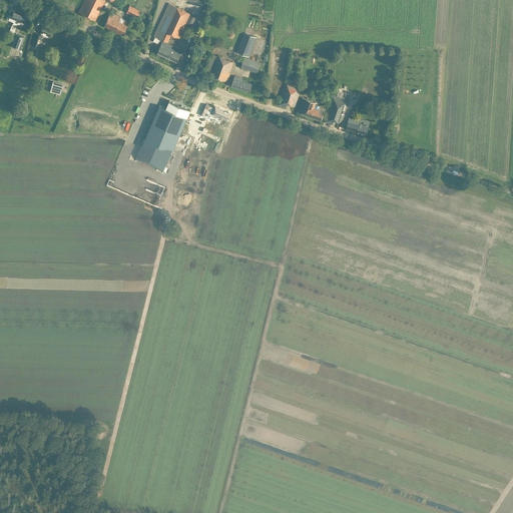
[(95,20),(97,16),(104,0),(84,0),(78,12),(95,20)]
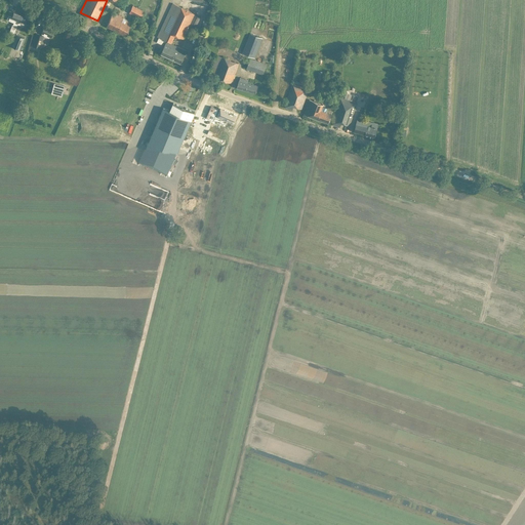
[(184,39),(190,27),(195,14),(195,13),(173,3),(157,37),(162,39),(161,40),(166,42),(161,53),(167,56),(171,47),(169,47),(171,43),(175,35),(184,39)]
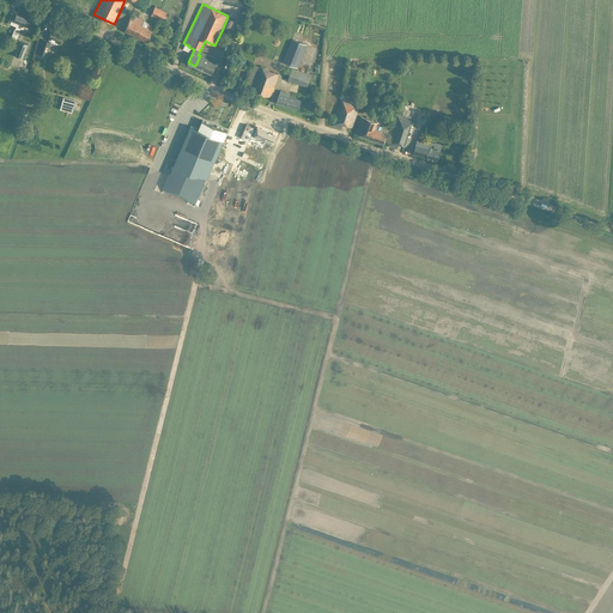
[(151,14),(164,22),(168,13),(155,6),(151,14)]
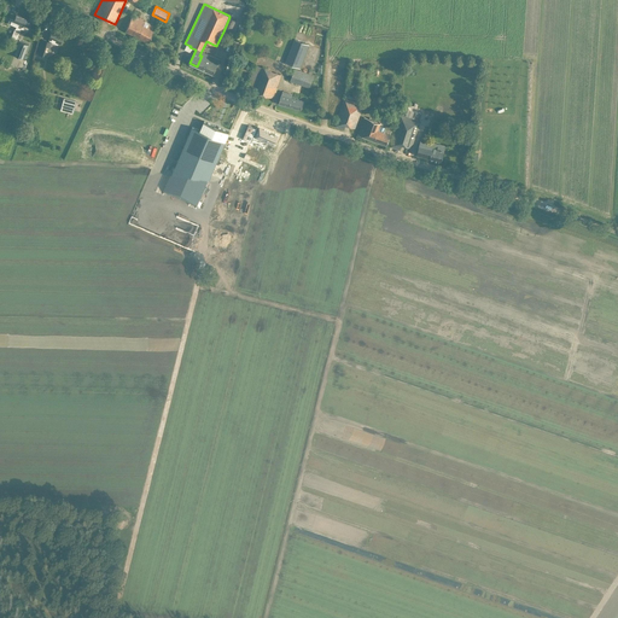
[(149,42),(151,38),(157,27),(143,19),(144,19),(134,13),(126,30),(149,42)]
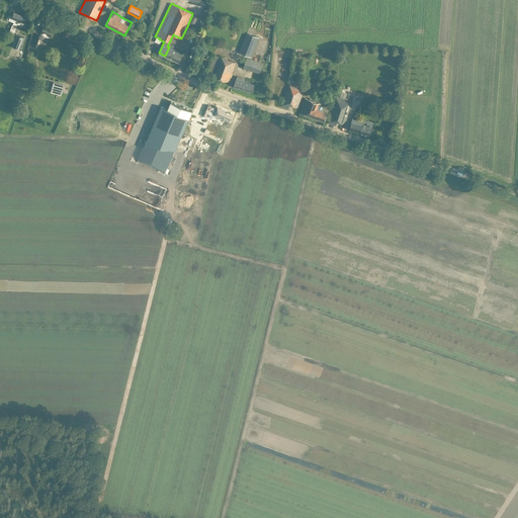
[(8,14),(6,19),(10,20),(13,21),(13,24),(12,23),(9,32),(13,34),(17,24),(23,26),(23,23),(26,18),(20,16),(21,15),(13,12),(12,16),(8,14)]
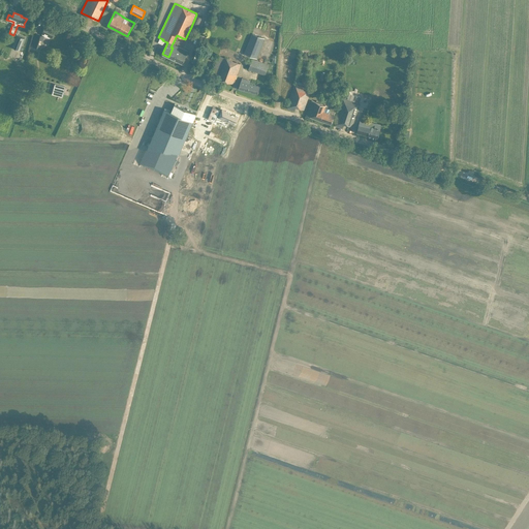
[(196,14),(191,27),(196,29),(201,18),(196,14)]
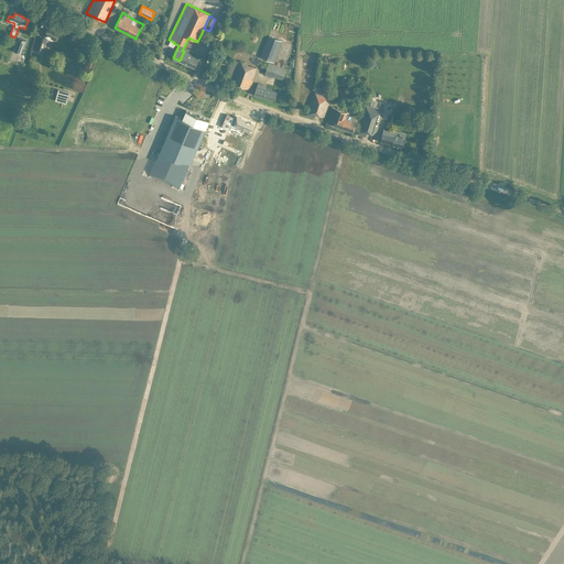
[(54,41),(57,32),(47,28),(44,35),(54,41)]
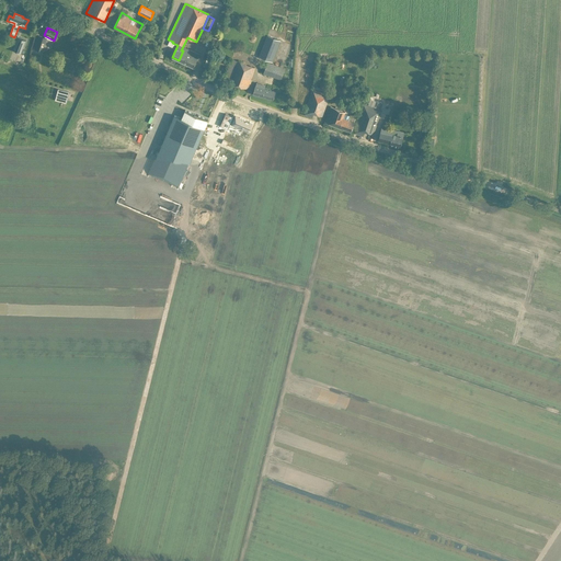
[(43,52),(47,37),(38,35),(34,48),(43,52)]
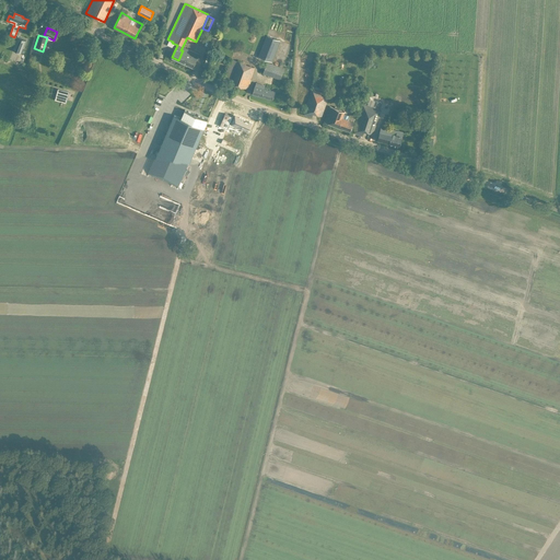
[(267,35),(258,56),(268,59),(271,61),(279,39),(267,35)]
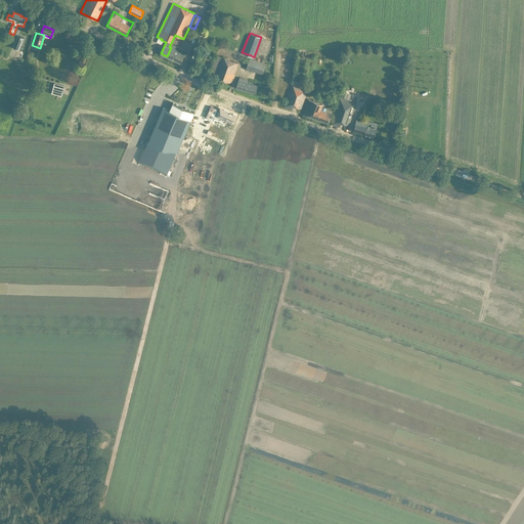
[(16,35),(11,46),(19,49),(24,37),(16,35)]
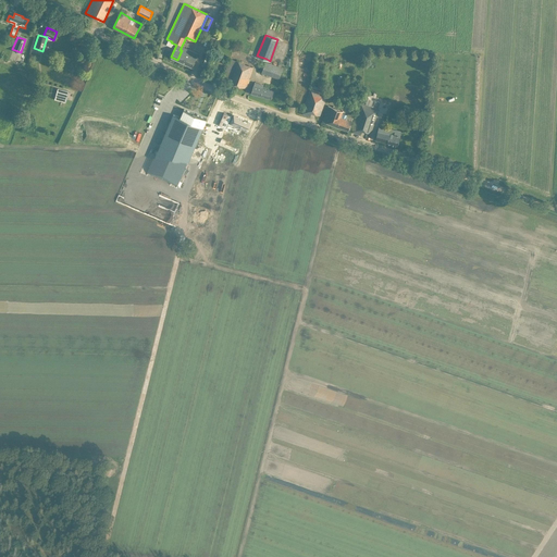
[(198,53),(182,46),(180,50),(182,50),(177,60),(193,66),(198,53)]
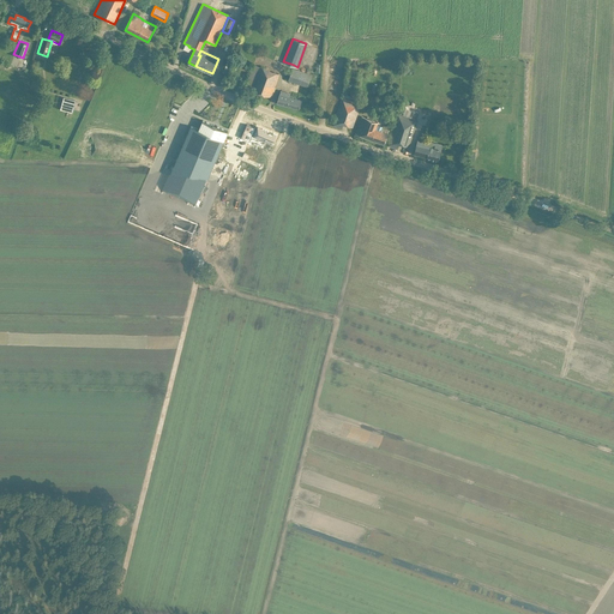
[(271,97),(272,91),(280,73),(270,70),(254,64),(247,82),(245,88),(271,97)]
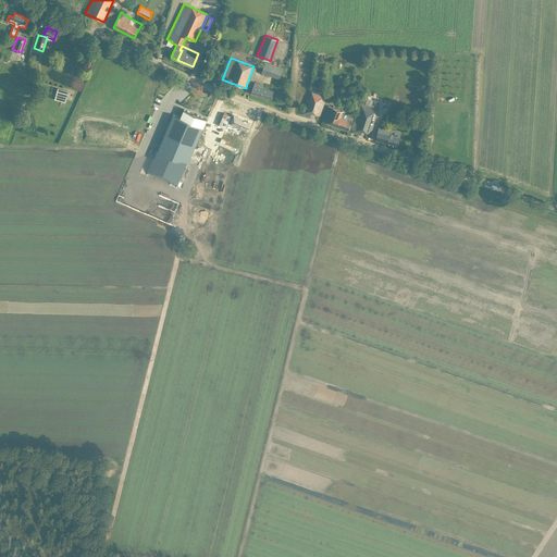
[(279,79),(283,67),(265,62),(262,73),(279,79)]
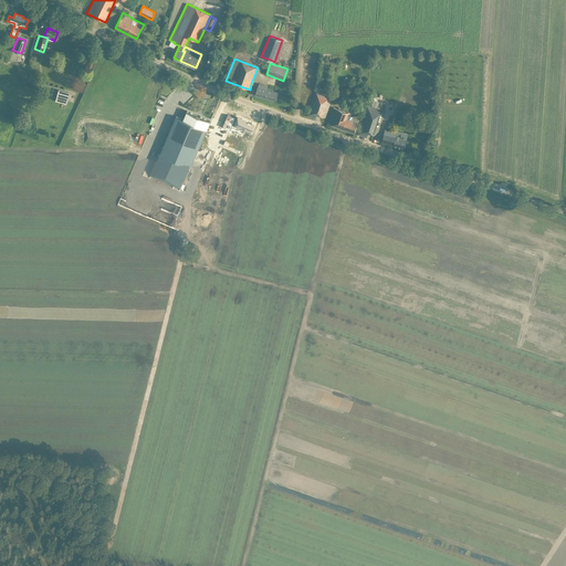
[(278,92),(258,86),(255,95),(275,101),(278,92)]
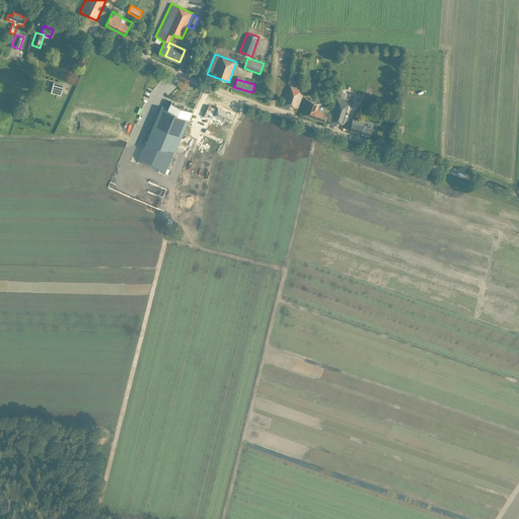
[(298,107),(300,102),(305,88),(290,82),(283,101),(281,105),(289,108),(290,104),(298,107)]
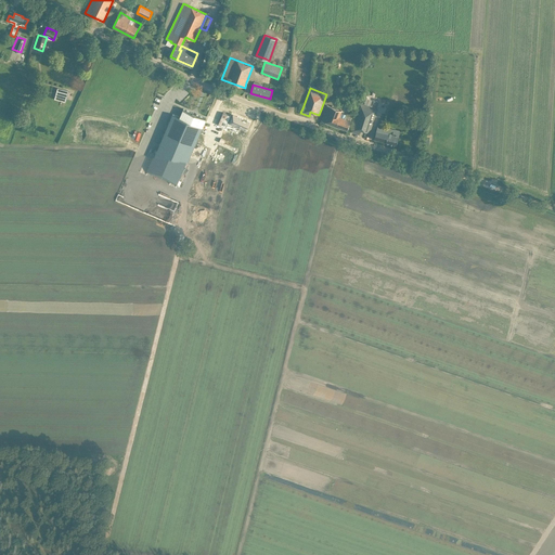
[(369,92),(364,104),(377,108),(382,97),(369,92)]
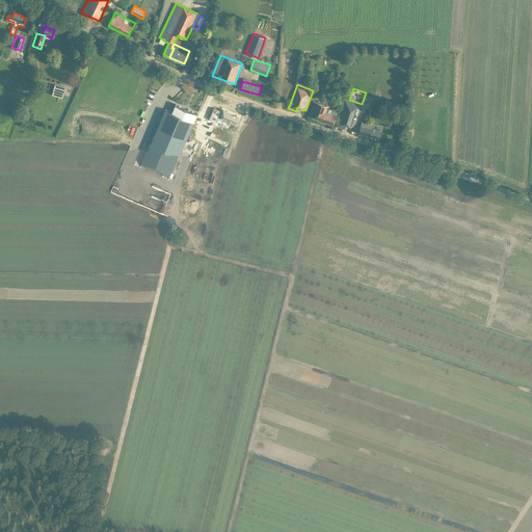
[(354,128),(355,123),(362,104),(349,100),(345,99),(336,126),(344,129),(346,125),(354,128)]
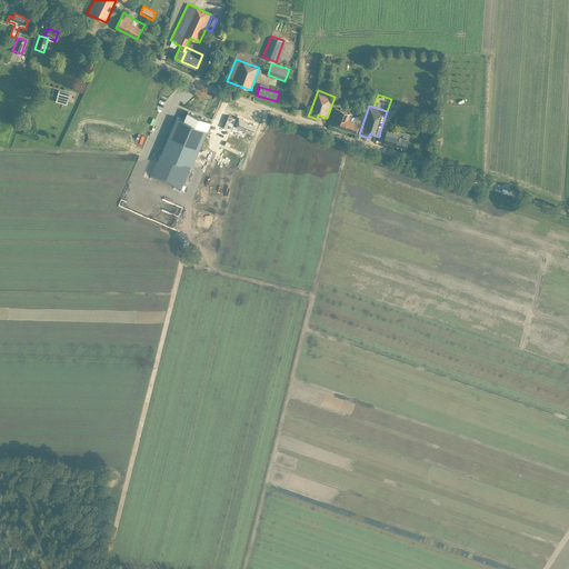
[(360,120),(355,118),(349,116),(350,113),(336,108),(329,123),(356,133),(359,123),(360,120)]
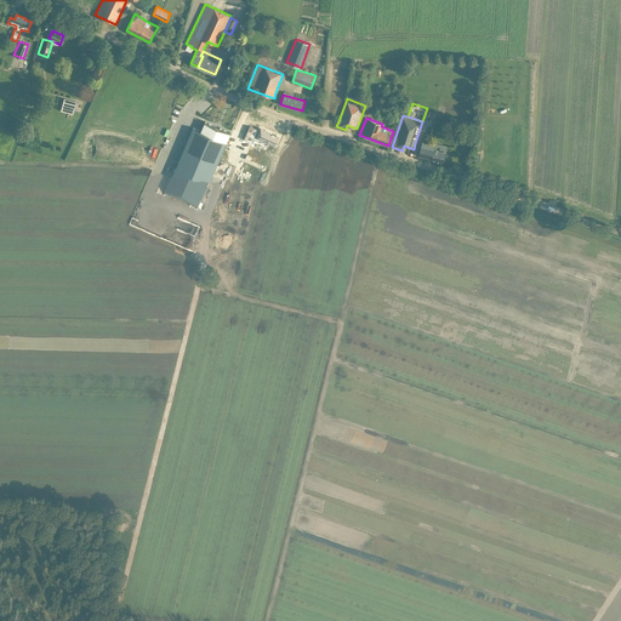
[(193,127),(170,183),(195,194),(189,208),(197,211),(231,132),(205,121),(201,130),(193,127)]
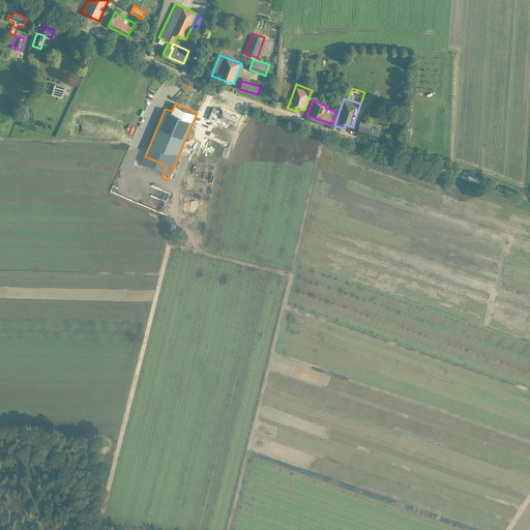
[(239,116),(227,111),(226,112),(223,111),(222,112),(219,111),(221,111),(213,108),(208,119),(215,122),(217,116),(219,117),(235,124),(239,116)]
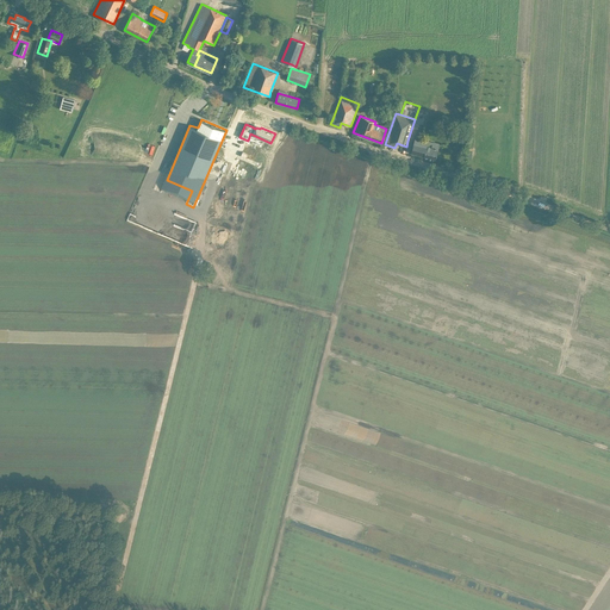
[(436,159),(437,154),(440,143),(415,137),(411,153),(436,159)]
